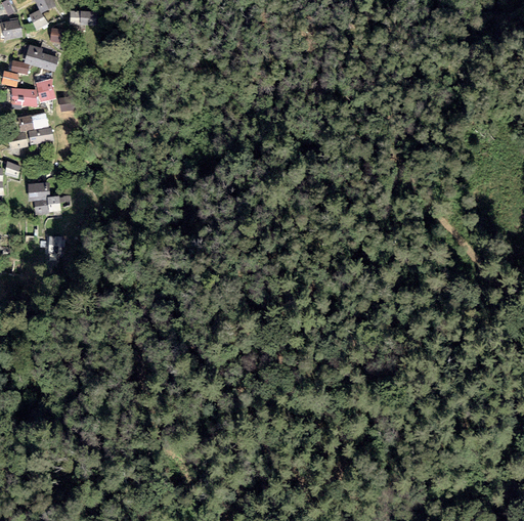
[(18,9),(13,0),(4,0),(10,12),(18,9)]
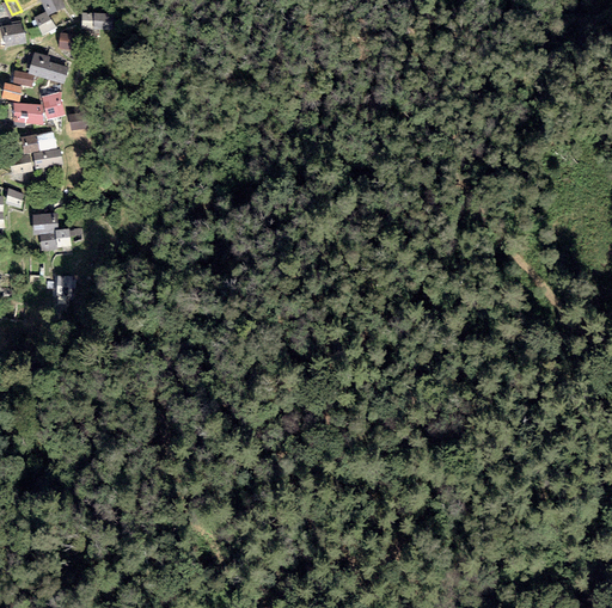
[(40,0),(46,11),(34,17),(42,34),(56,25),(48,16),(65,6),(62,0),(40,0)]
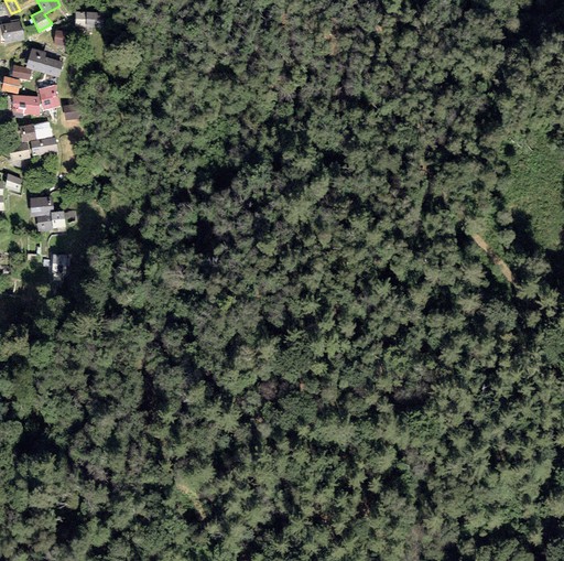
[(105,11),(75,11),(75,27),(105,25),(105,11)]
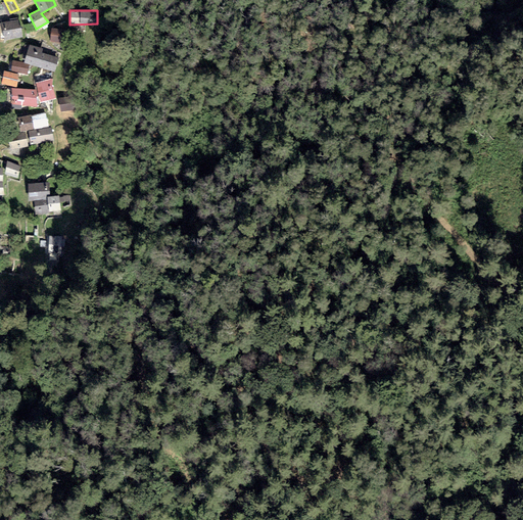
[(6,31),(2,33),(3,40),(22,36),(18,18),(4,21),(6,31)]
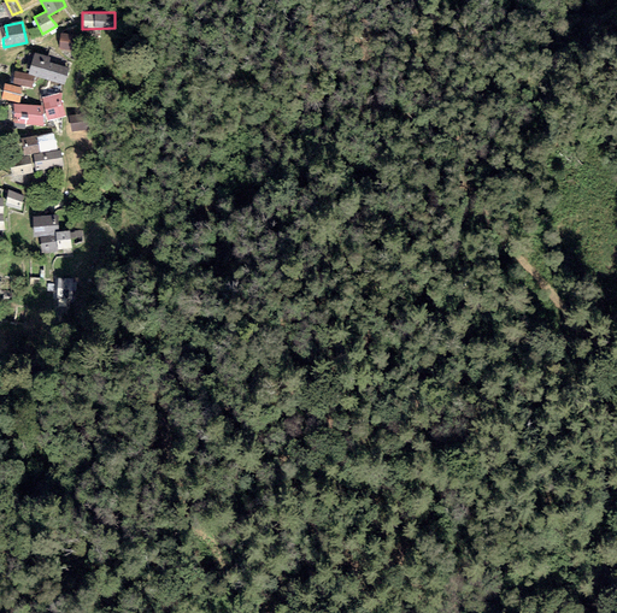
[(77,34),(60,33),(58,49),(75,51),(77,34)]
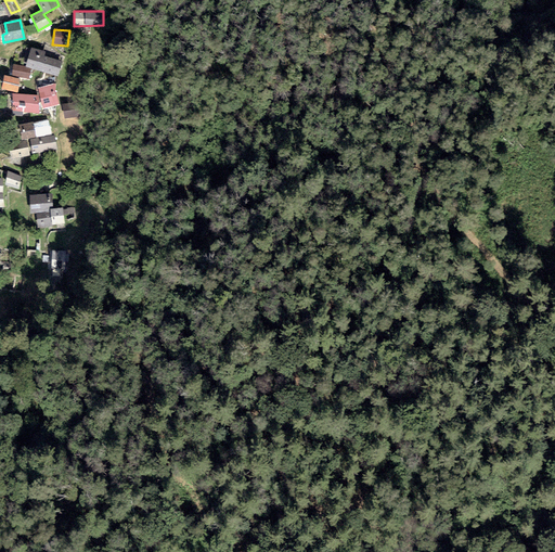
[(44,51),(30,48),(26,65),(13,63),(12,75),(29,77),(30,68),(57,75),(62,60),(43,55),(44,51)]
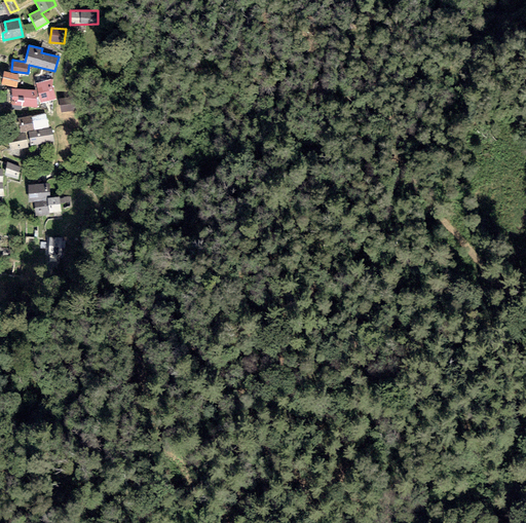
[(20,75),(3,72),(1,84),(16,87),(20,75)]
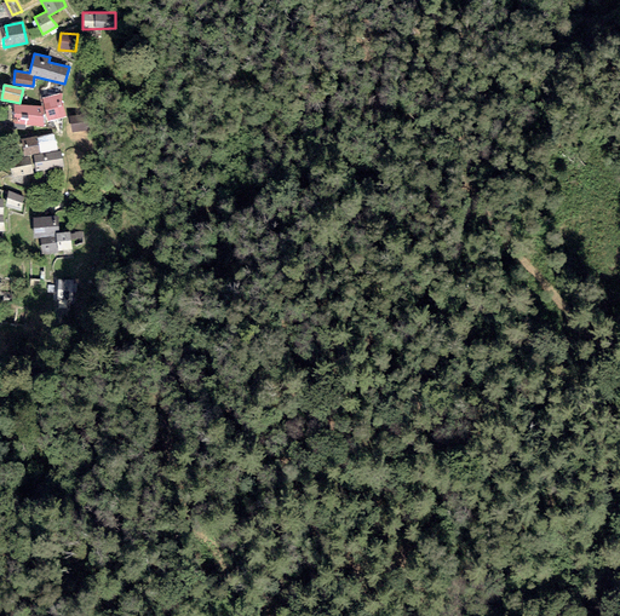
[(59,93),(41,98),(47,121),(65,116),(59,93)]
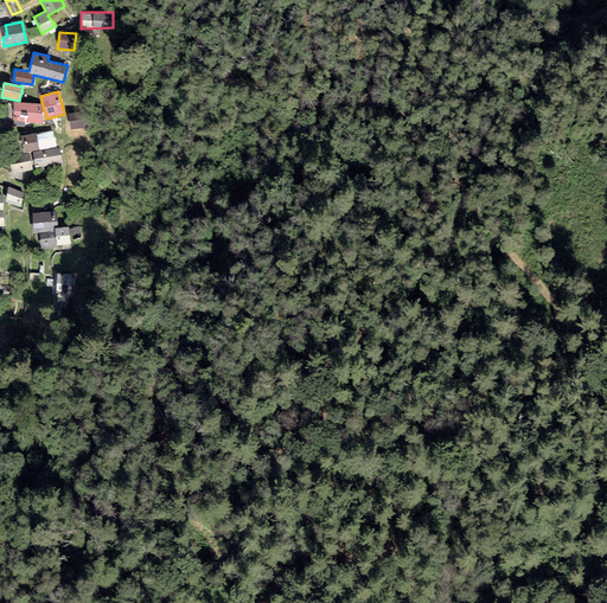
[(42,102),(13,103),(13,122),(42,122),(42,102)]
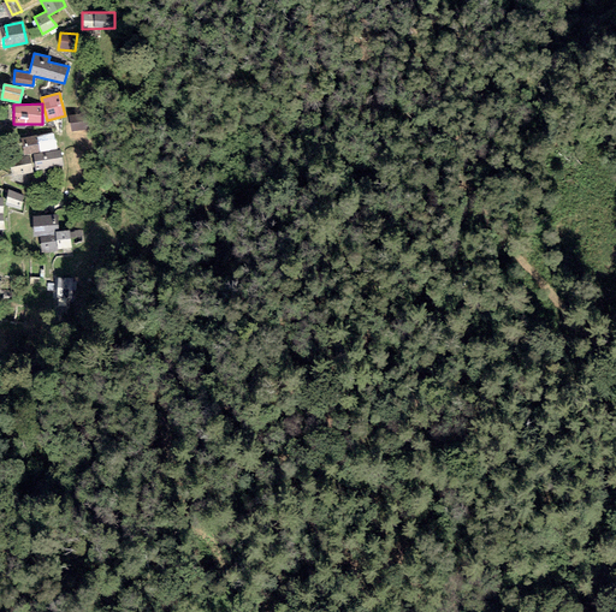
[(86,112),(69,116),(72,131),(89,128),(86,112)]
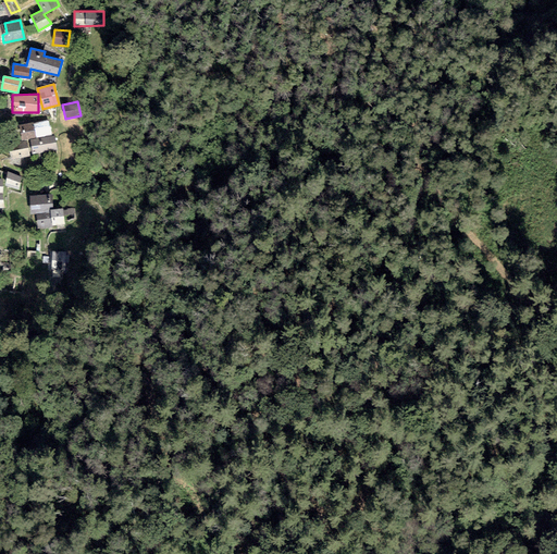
[(48,119),(19,126),(21,139),(8,143),(11,159),(29,154),(26,140),(29,140),(32,152),(57,148),(53,134),(51,134),(48,119)]
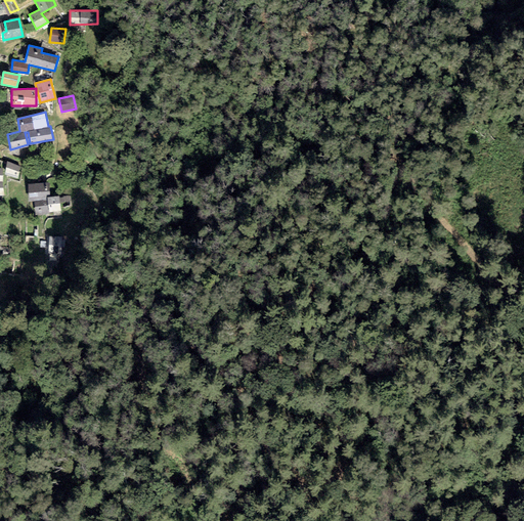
[(20,166),(7,163),(5,171),(17,175),(20,166)]
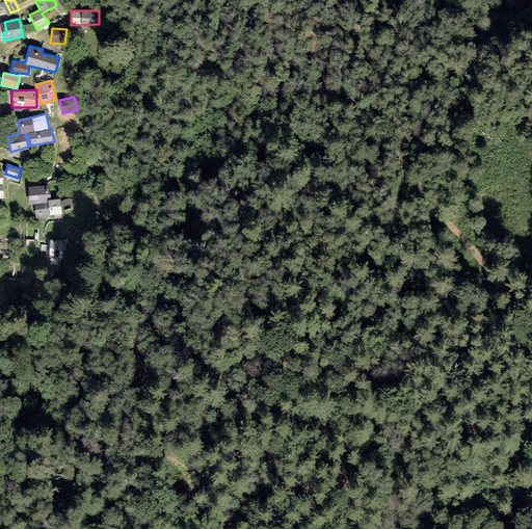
[(49,185),(29,188),(30,204),(34,204),(37,219),(62,213),(59,197),(50,199),(49,185)]
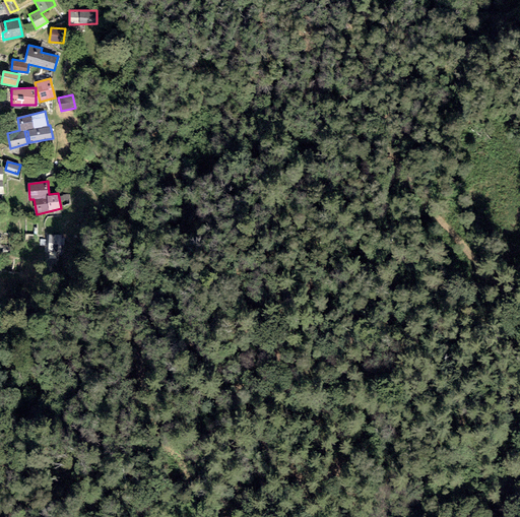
[(62,235),(49,234),(48,252),(62,252),(62,235)]
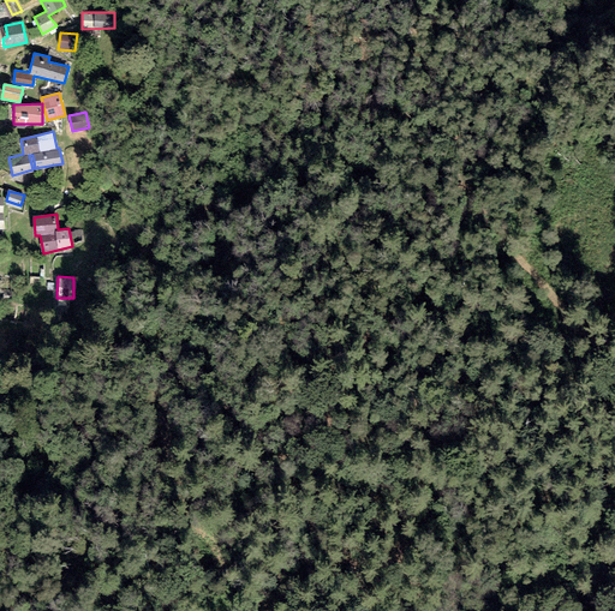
All buildings are outlined.
